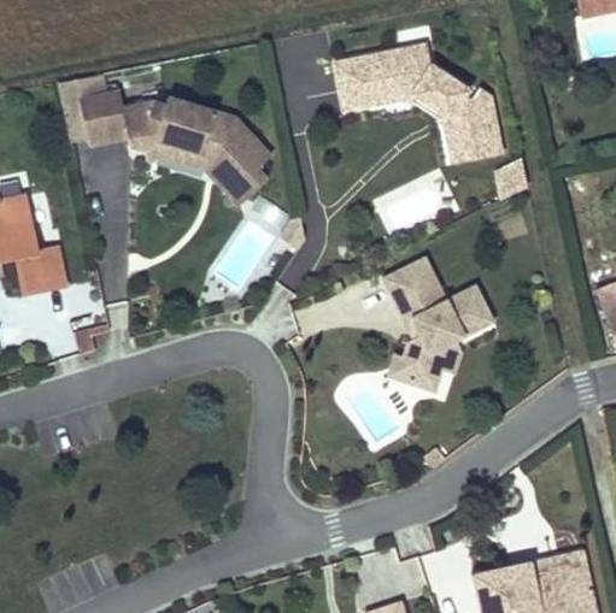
[(581,0),(585,13),(612,7),(611,0),(581,0)]
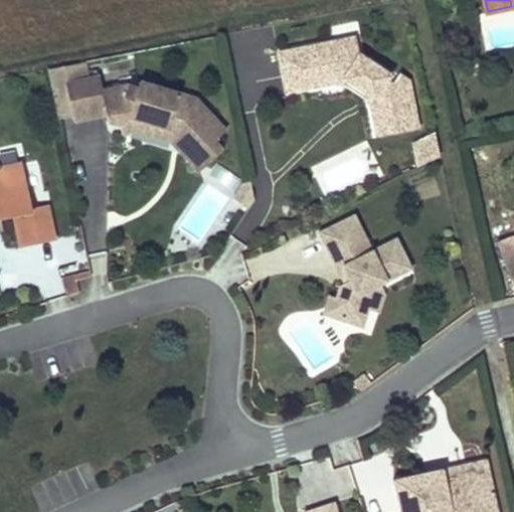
[(347,55),(344,37),(267,54),(275,93),(307,84),(304,70),(325,65),(326,69),(360,92),(356,97),(365,139),(406,130),(396,81),(390,77),(384,88),(377,82),(381,77),(347,55)]
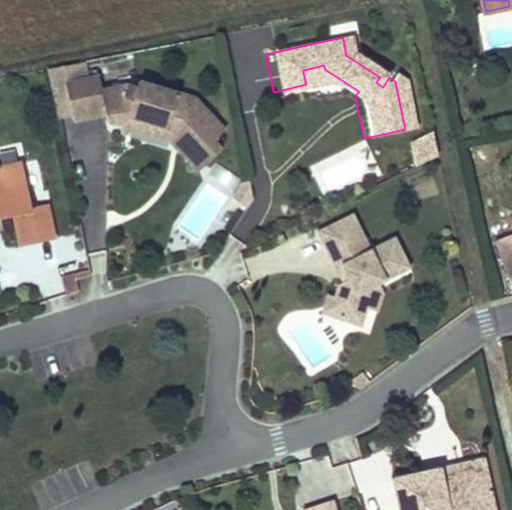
[(180,100),(184,86),(170,82),(137,72),(135,78),(123,76),(101,80),(98,65),(63,72),(71,111),(106,104),(107,112),(112,113),(120,115),(131,109),(187,126),(181,132),(203,155),(221,139),(212,131),(222,121),(200,97),(192,104),(180,100)]
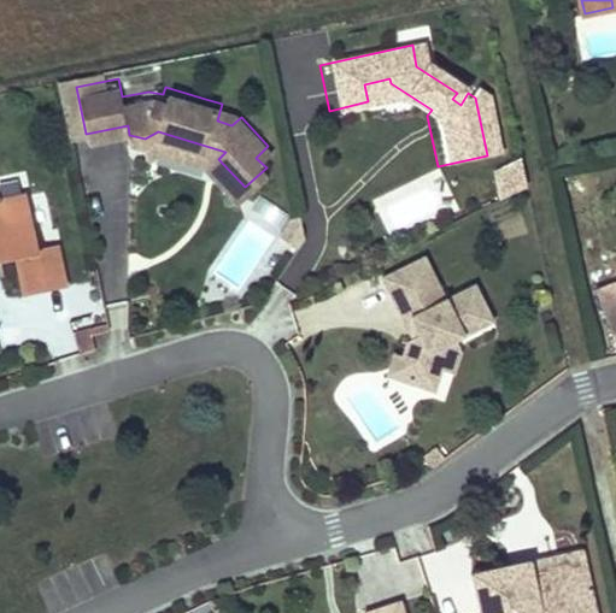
[(368,101),(396,95),(427,116),(432,110),(391,83),(389,78),(364,84),(368,101)]
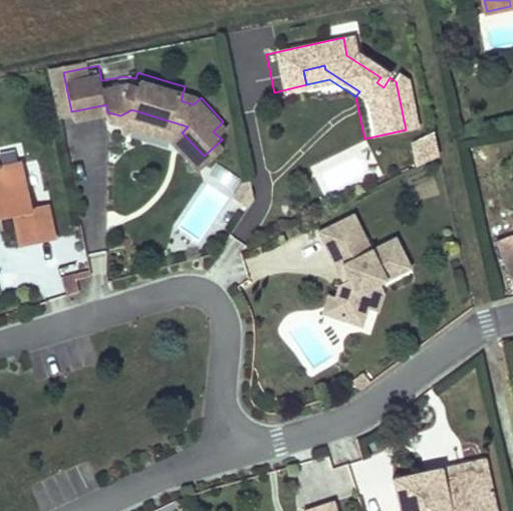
[(190,96),(185,86),(181,100),(193,104),(201,97),(190,96)]
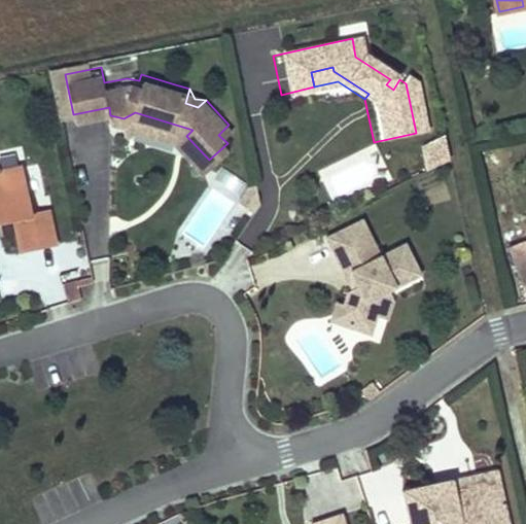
[(115,116),(121,127),(132,120),(172,133),(203,166),(209,160),(186,136),(193,130),(135,112),(124,118),(115,116)]
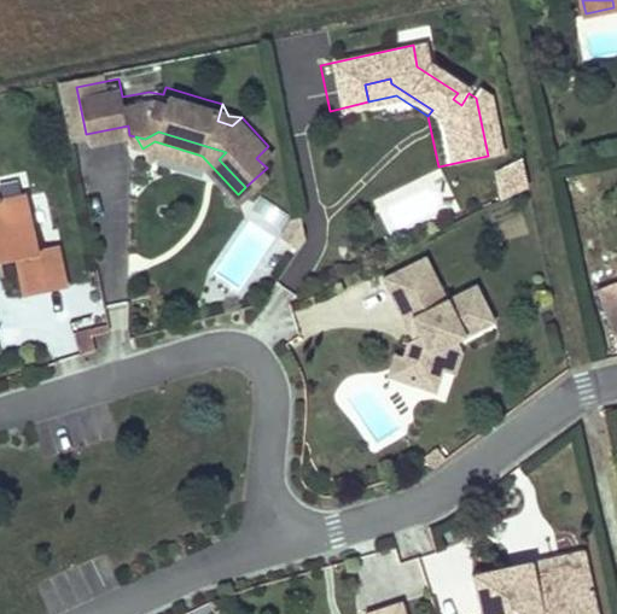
[(528,179),(523,153),(498,165),(504,191),(528,179)]
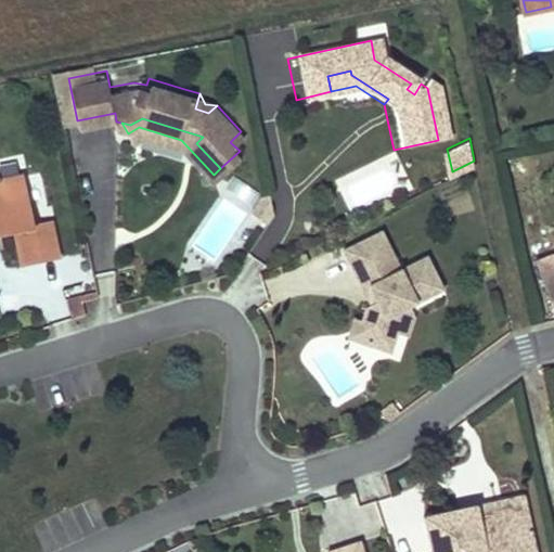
[(23,175),(0,179),(0,232),(15,230),(23,264),(60,256),(53,221),(34,225),(23,175)]
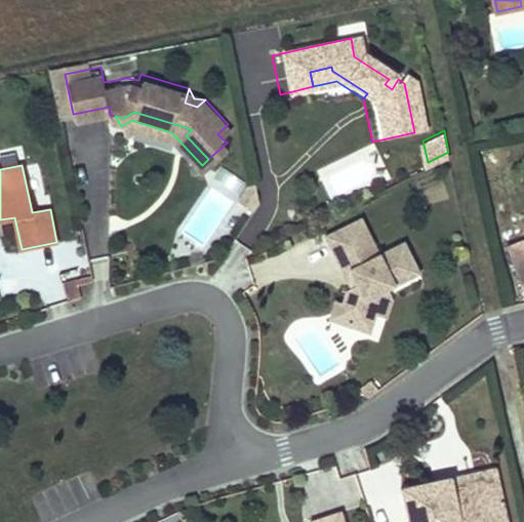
[(383,248),(366,211),(331,228),(346,261),(369,249),(371,253),(354,262),(362,279),(356,281),(350,284),(347,295),(351,308),(348,317),(373,325),(379,306),(374,305),(380,287),(390,283),(422,268),(408,237),(383,248)]
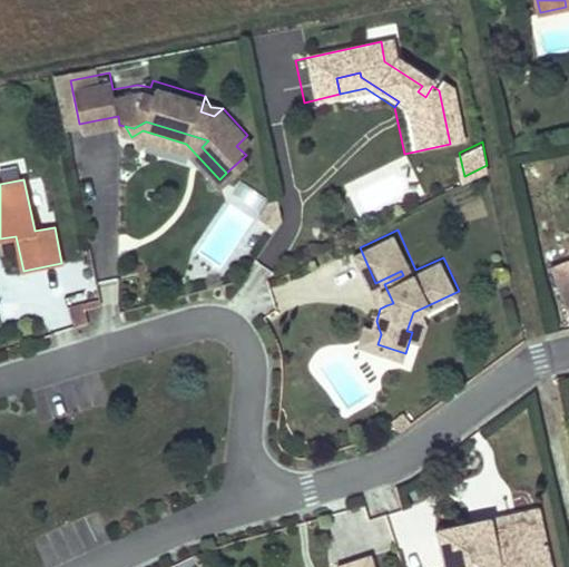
[(557,258),(543,263),(548,281),(568,275),(563,257),(557,258)]
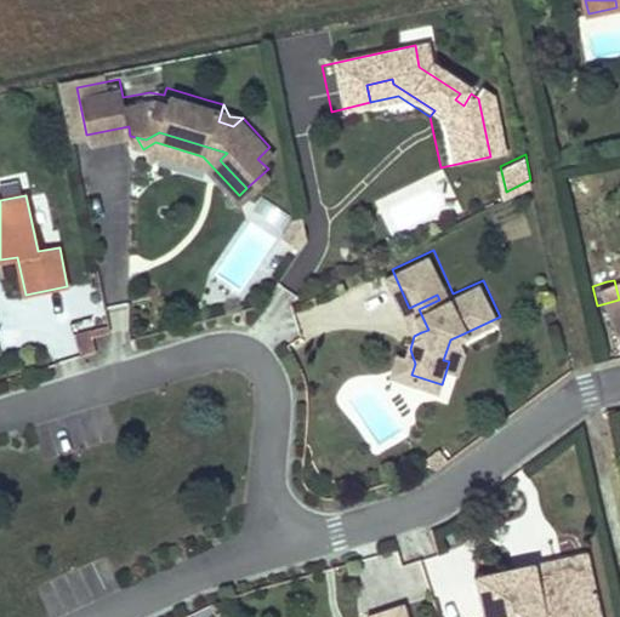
[(409,308),(421,332),(428,330),(419,309),(439,300),(437,295),(409,308)]
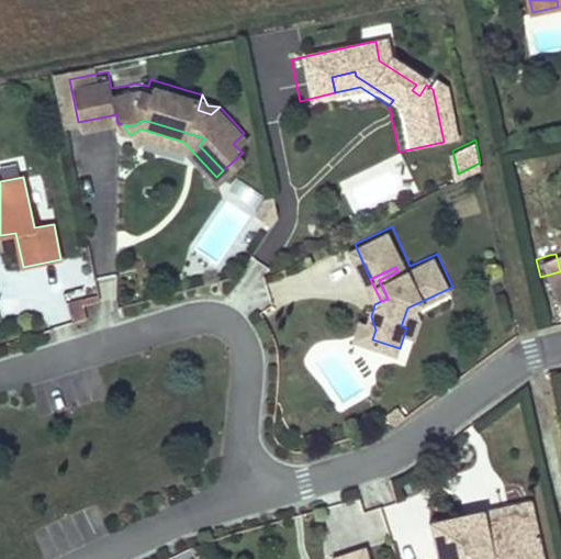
[(407,308),(401,326),(406,327),(417,331),(423,314),(417,303),(407,308)]
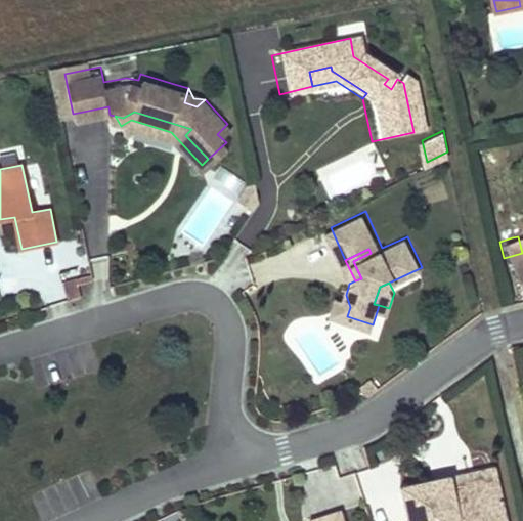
[(350,307),(346,295),(338,292),(332,311),(347,316),(350,307)]
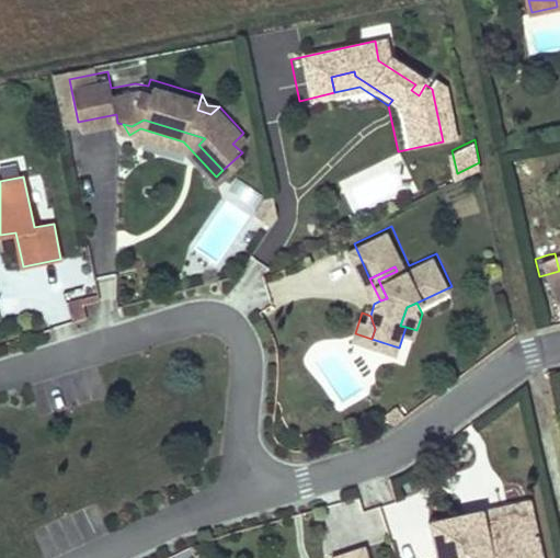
[(537,520),(533,499),(491,508),(495,528),(537,520)]
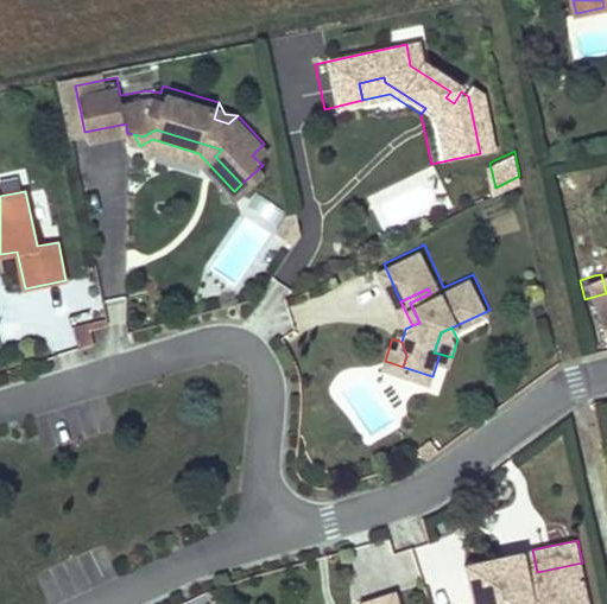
[(537,572),(532,550),(466,563),(474,603),(590,603),(582,563),(537,572)]
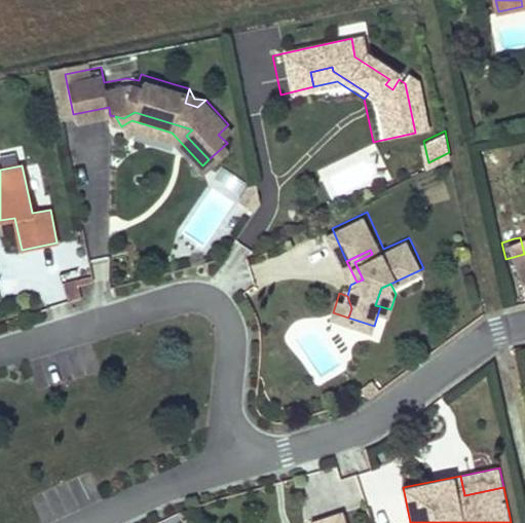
[(345,500),(363,498),(360,477),(342,479),(345,500)]
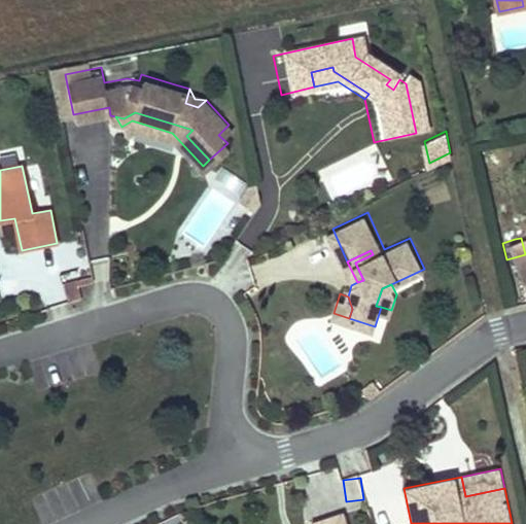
[(347,523),(344,513),(313,523),(347,523)]
